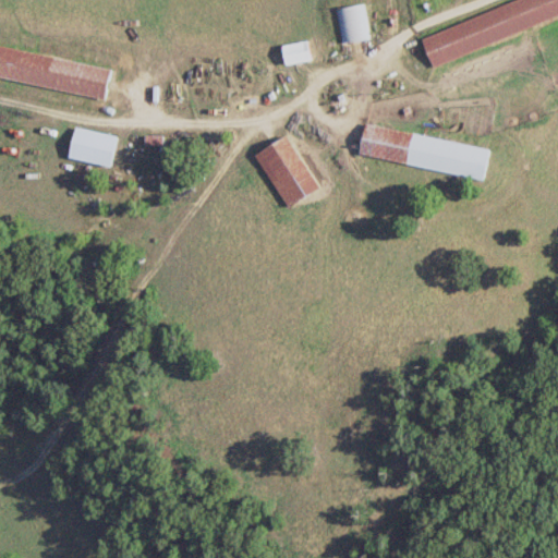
[(432,62),(557,14),(557,0),(509,0),(421,33),(432,62)]
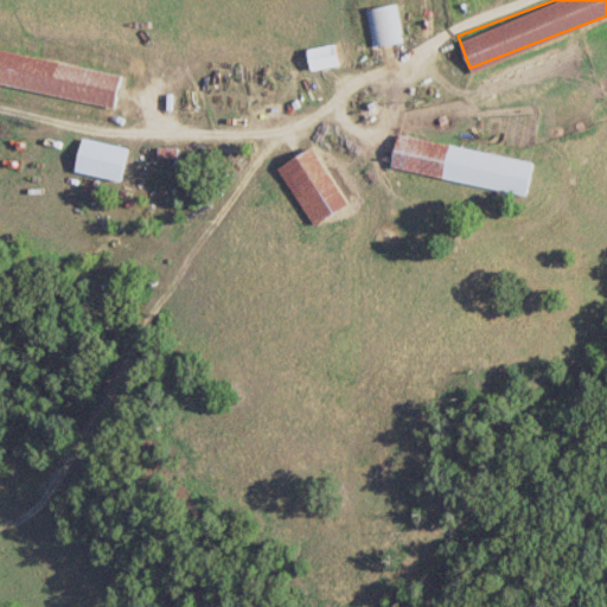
[(370,46),(400,42),(393,4),(364,8),(370,46)]
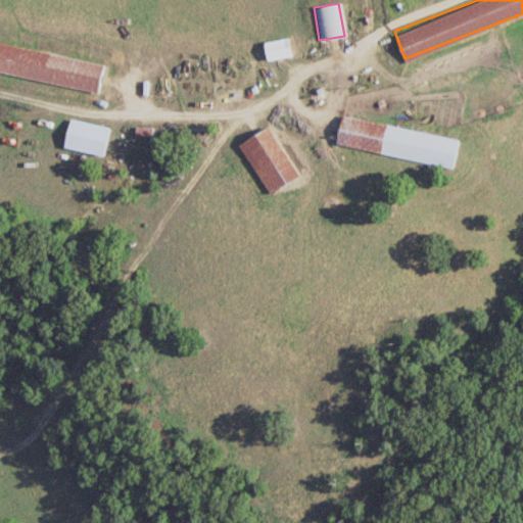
[(267,59),(291,56),(288,38),(264,41),(267,59)]
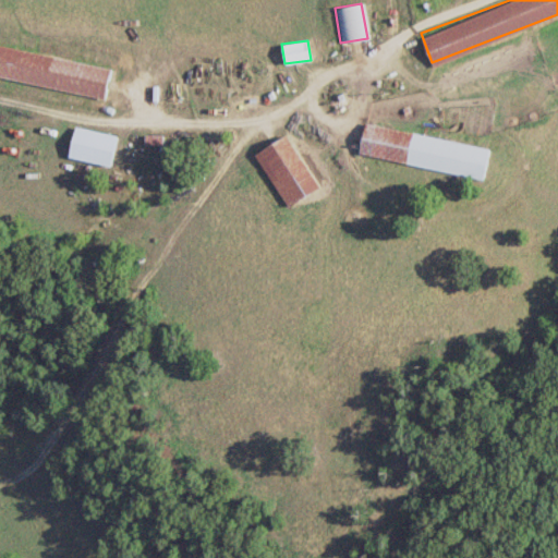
[(0,74),(104,95),(110,64),(0,43),(0,74)]
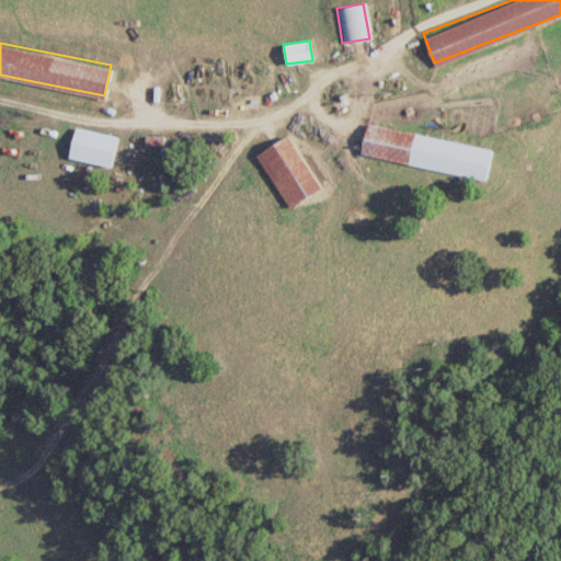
[(493,148),(367,124),(362,155),(488,179),(493,148)]
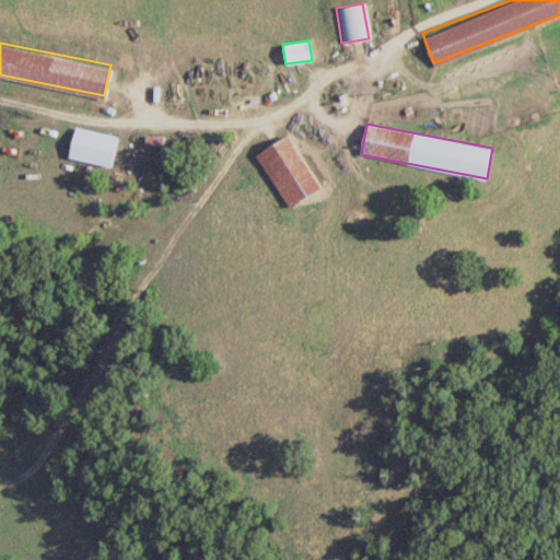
[(111,167),(117,136),(76,127),(68,158),(111,167)]
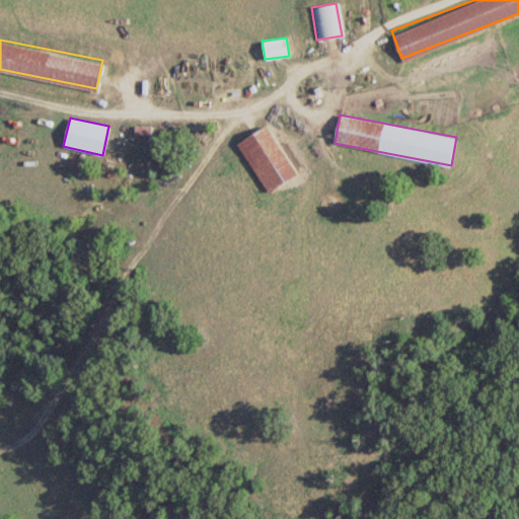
[(237,142),(266,193),(296,175),(268,125),(237,142)]
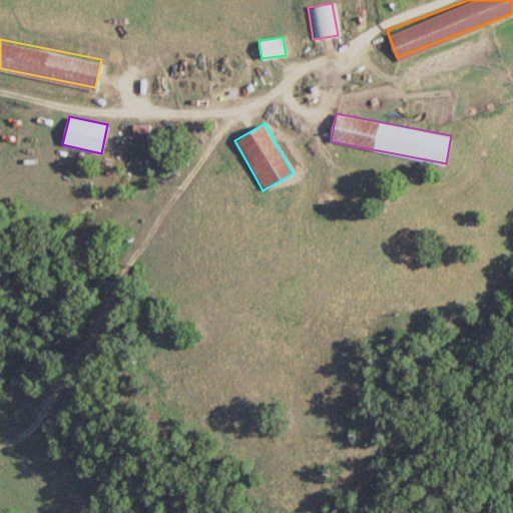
All buildings are outlined.
